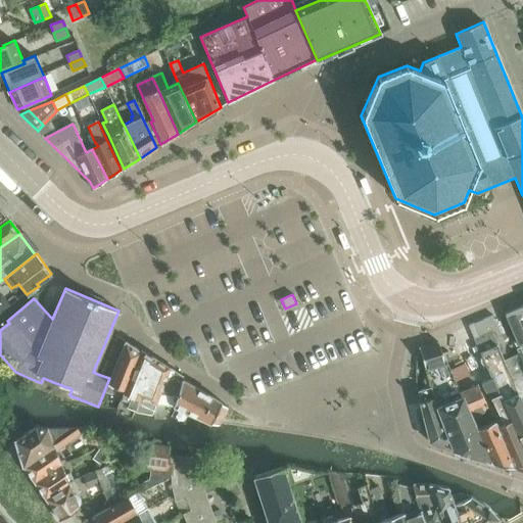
[(522,343),(522,305),(505,313),(517,345),(522,343)]
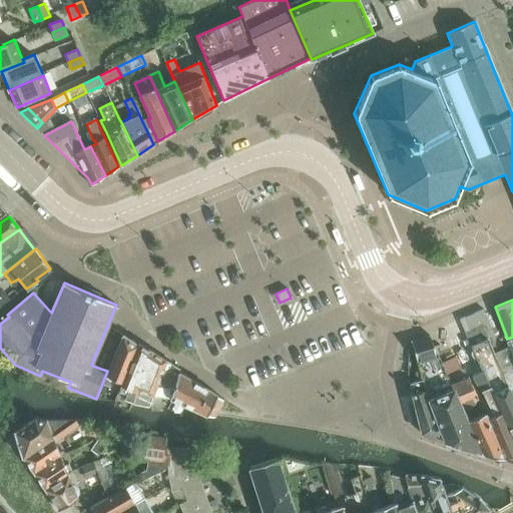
[(512,396),(493,354),(495,353),(494,337),(483,309),(459,320),(470,346),(471,345),(482,371),(512,437),(512,396)]
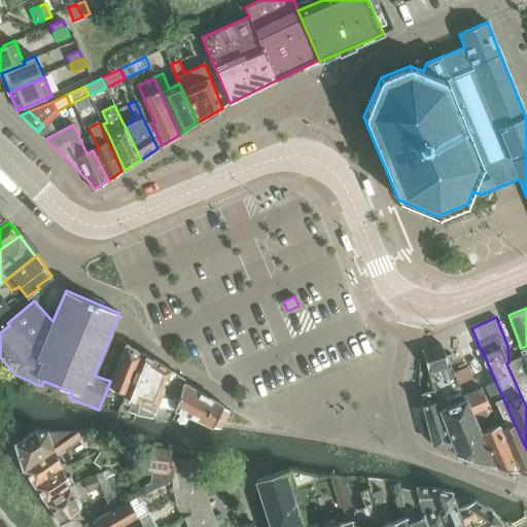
[(127,396),(141,355),(126,344),(117,339),(101,378),(110,381),(108,386),(126,393),(125,395),(127,396)]
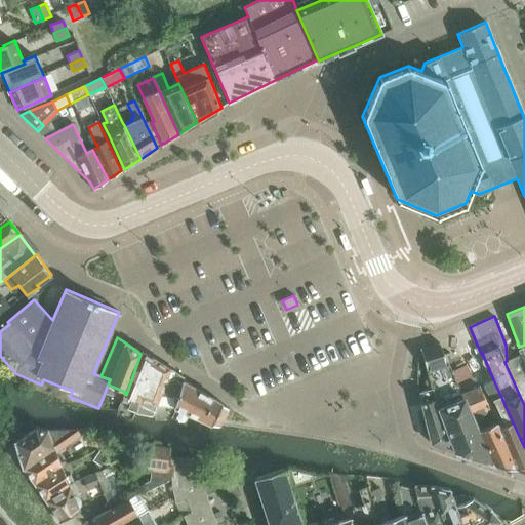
[(492,462),(461,393),(451,370),(440,342),(420,349),(430,378),(440,412),(454,450),(492,462)]
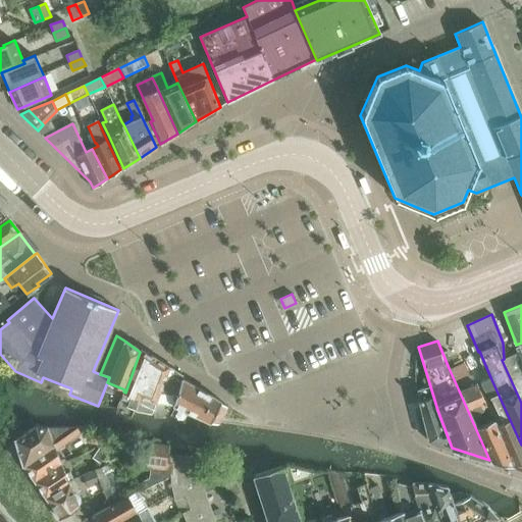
[(153,412),(168,368),(142,349),(140,352),(125,393),(131,395),(126,405),(135,408),(134,410),(153,412)]
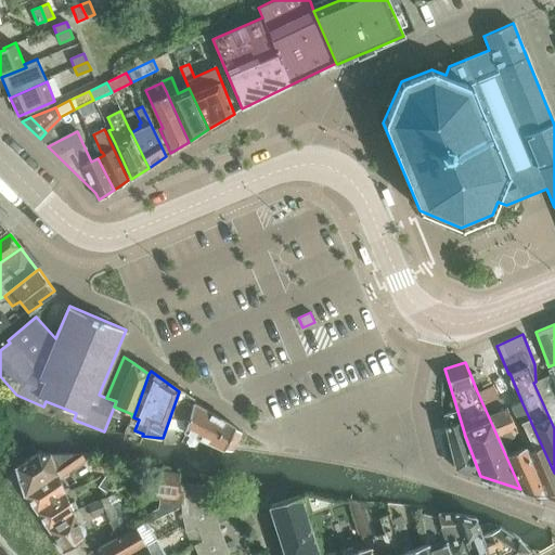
[(554,391),(547,376),(536,382),(533,383),(554,428),(554,391)]
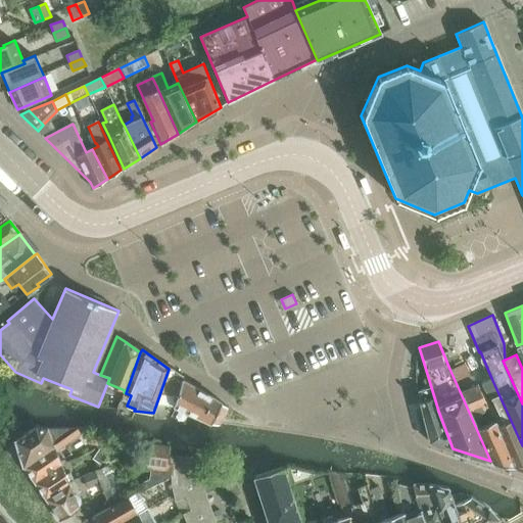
[(494,425),(477,383),(472,385),(463,364),(449,369),(460,391),(490,461),(513,466),(494,425)]
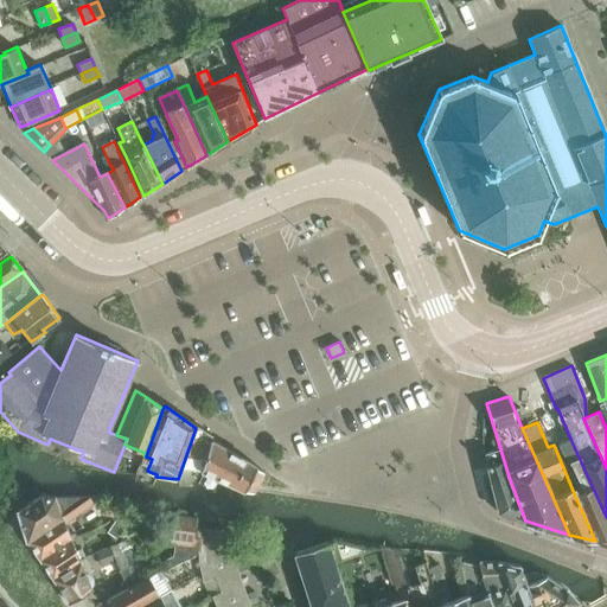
[(198,477),(211,439),(196,428),(178,479),(197,483),(198,480),(204,483),(205,479),(198,477)]
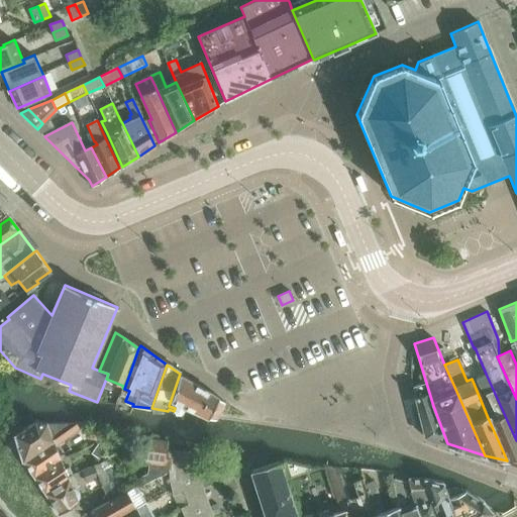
[(447,443),(433,406),(423,373),(418,375),(421,383),(412,386),(424,436),(447,443)]
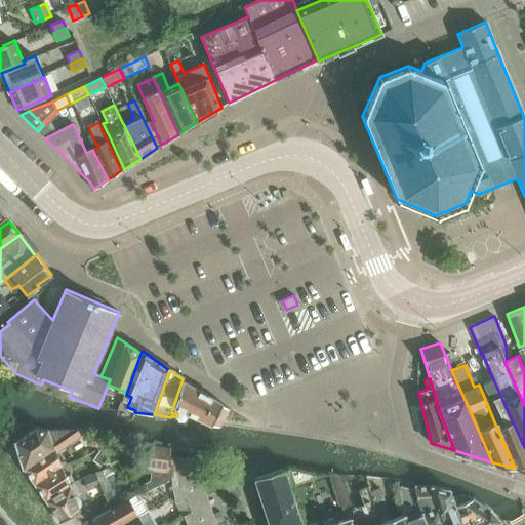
[(227,407),(183,379),(171,412),(177,414),(184,417),(188,413),(212,423),(217,425),(227,407)]
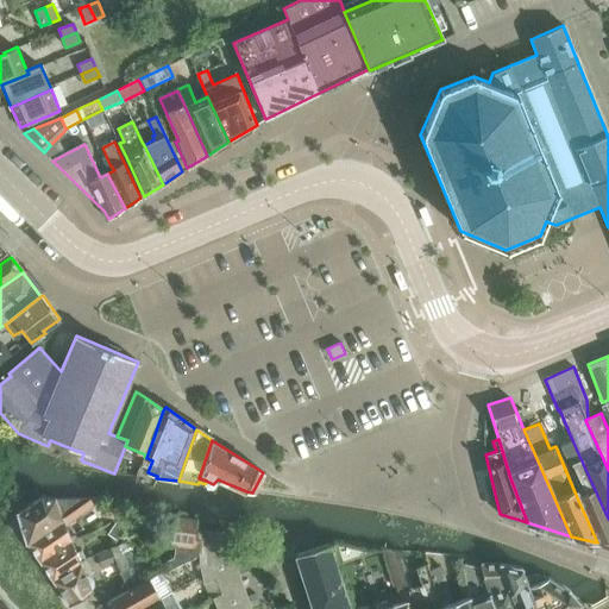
[(608,545),(608,519),(572,440),(560,445),(569,464),(571,463),(584,491),(576,495),(597,542),(608,545)]
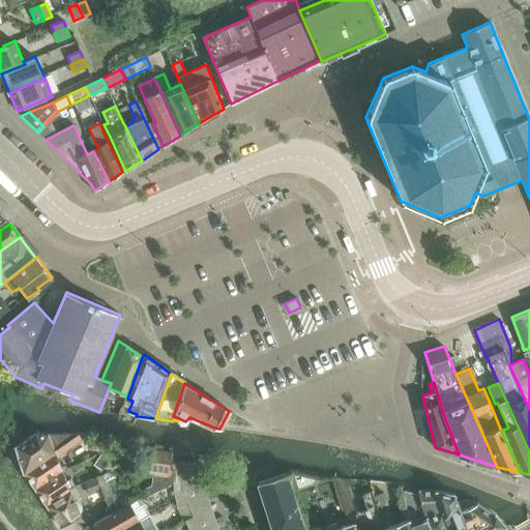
[(23,473),(55,452),(82,435),(48,434),(35,432),(15,447),(23,473)]
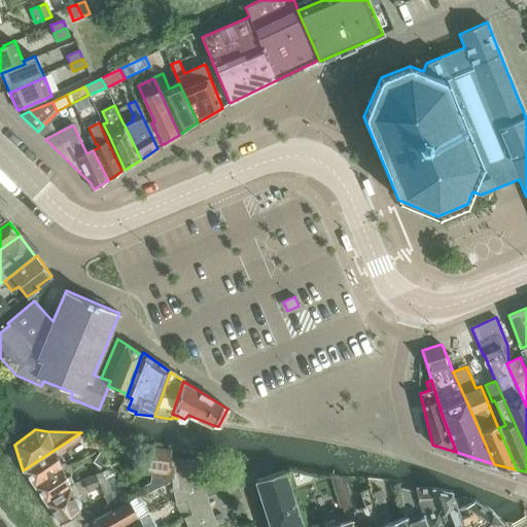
[(101,452),(103,438),(91,436),(89,450),(101,452)]
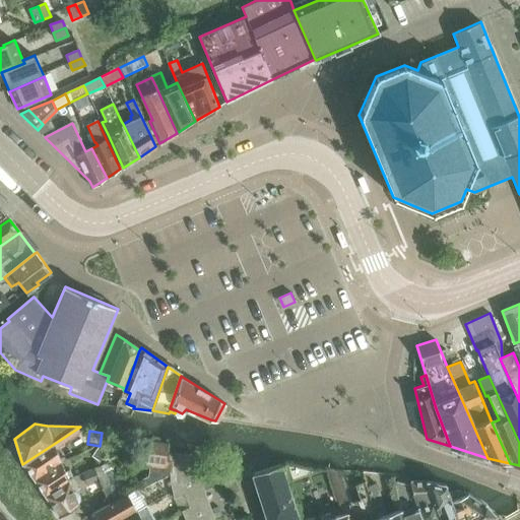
[(167,467),(170,445),(170,444),(142,440),(139,463),(149,464),(147,477),(141,480),(144,488),(169,477),(167,467)]
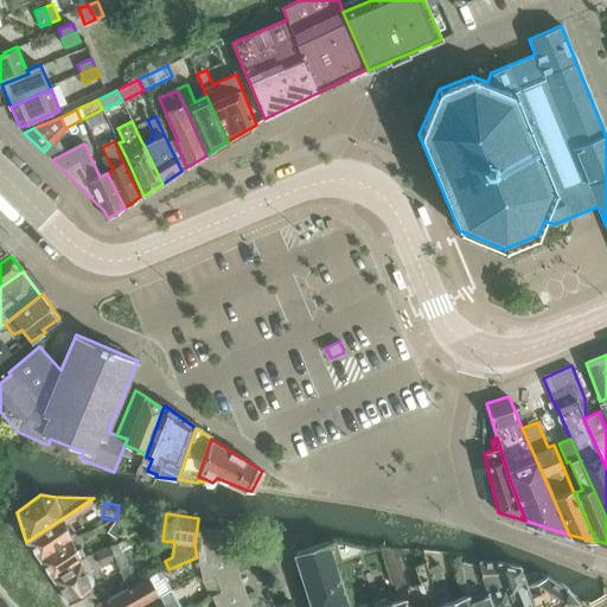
[(39,562),(71,540),(63,518),(26,542),(39,562)]
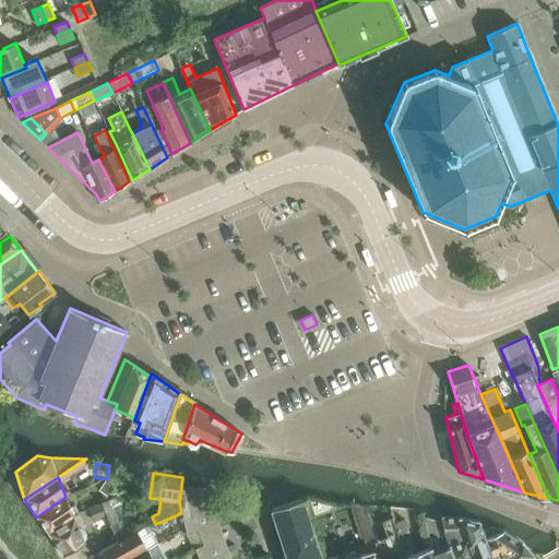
[(228,558),(217,526),(205,489),(182,487),(181,506),(183,519),(187,528),(192,544),(194,547),(199,558),(228,558)]
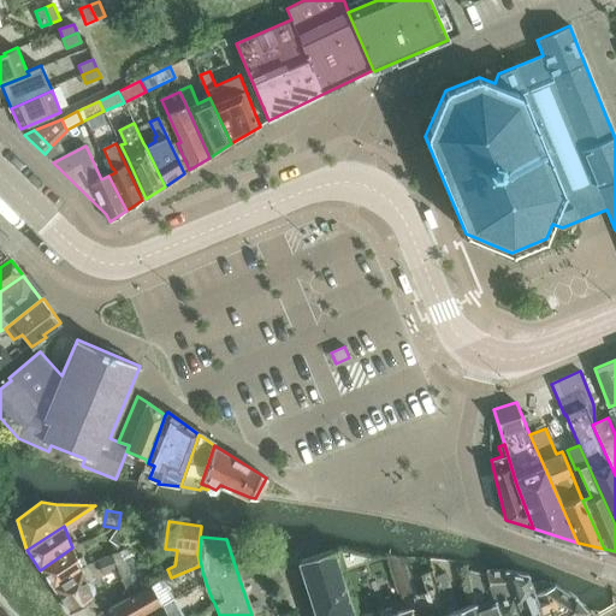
[(82,569),(81,568),(72,548),(40,570),(53,590),(82,569)]
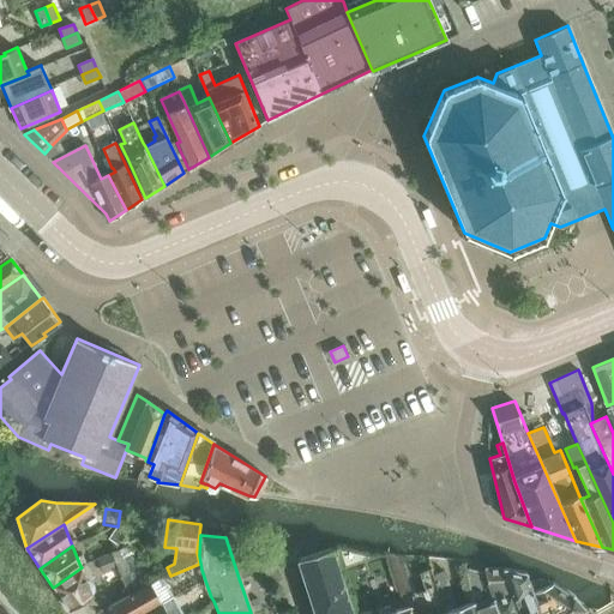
[(139,569),(130,546),(112,553),(121,579),(139,569)]
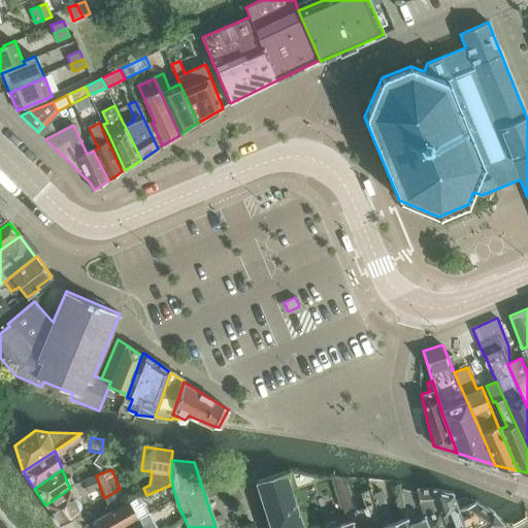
[(297,527),(303,526),(292,490),(289,471),(255,483),(269,527),(297,527)]
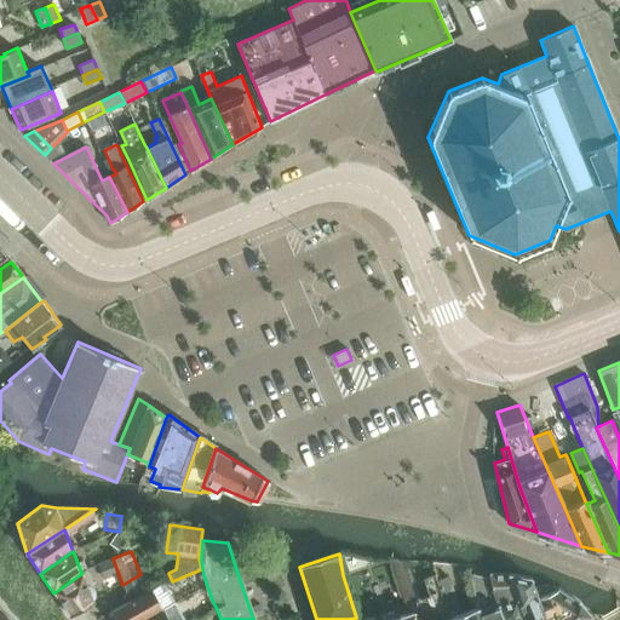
[(504,619),(501,609),(494,612),(488,595),(494,591),(489,578),(468,572),(477,607),(482,619),(504,619)]
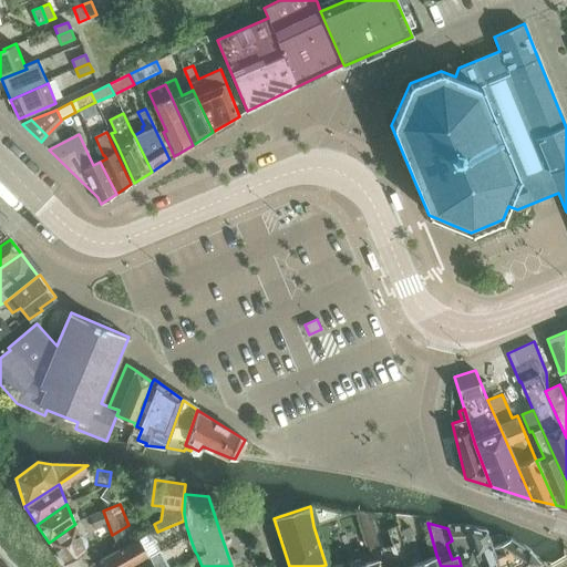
[(86,550),(75,524),(49,543),(64,566),(86,550)]
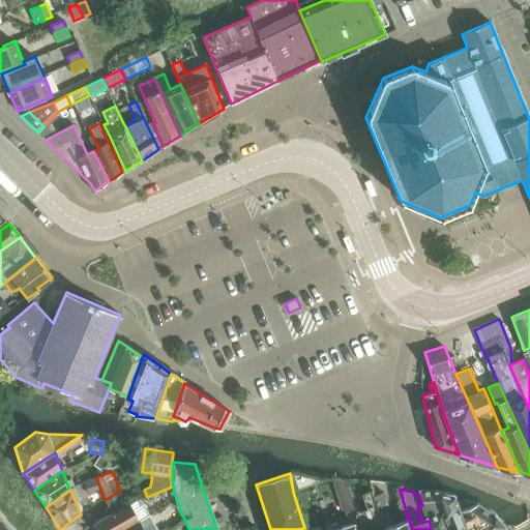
[(384,529),(384,528),(375,496),(373,490),(361,494),(365,508),(354,512),(359,529),(384,529)]
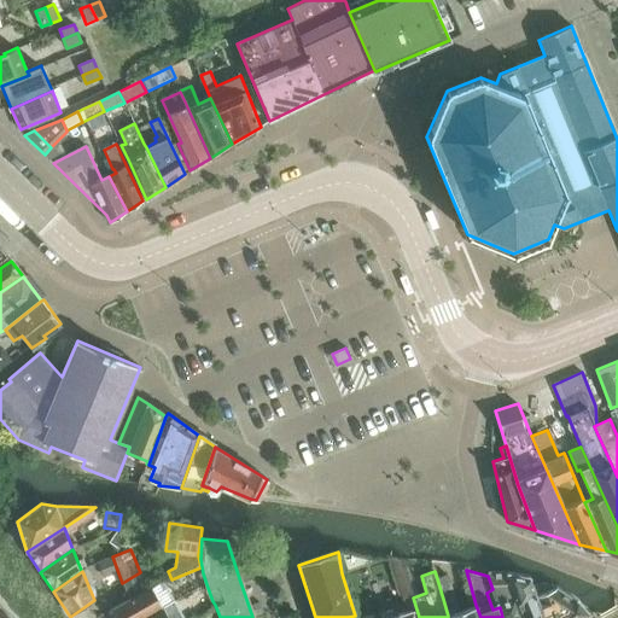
[(525,617),(509,572),(507,571),(487,571),(488,576),(493,589),(500,607),(502,617),(525,617)]
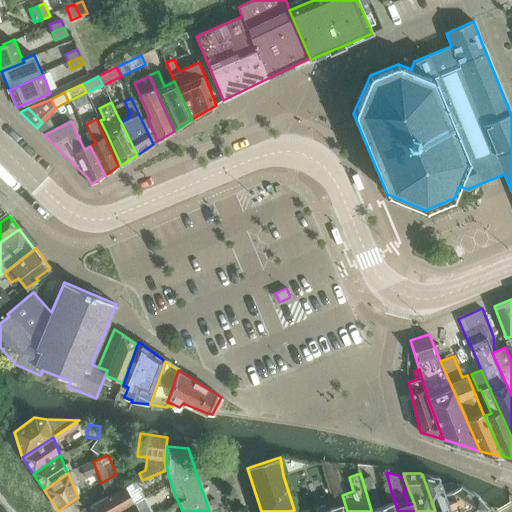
[(452,511),(444,488),(448,487),(445,484),(443,479),(438,476),(422,474),(435,511),(452,511)]
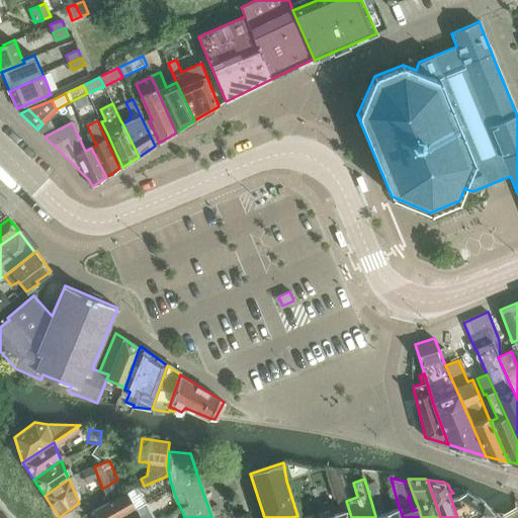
[(403,517),(399,507),(384,513),(382,503),(375,482),(366,485),(375,516),(375,517),(403,517)]
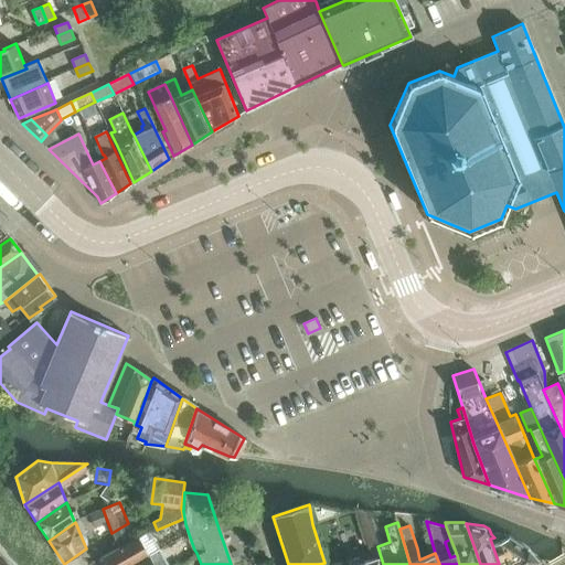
[(529,564),(540,560),(529,548),(509,536),(497,533),(491,534),(494,537),(490,539),(499,564),(529,564)]
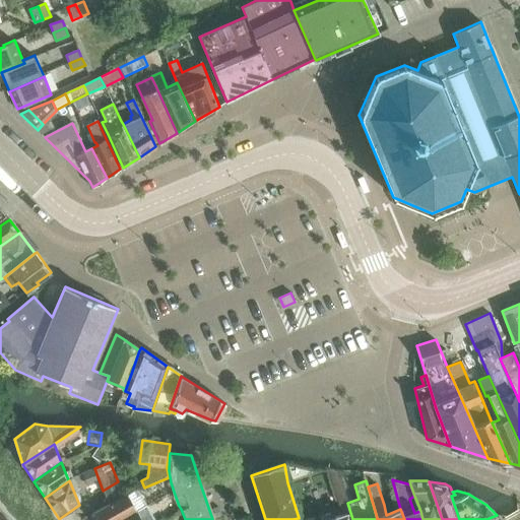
[(157,519),(179,506),(174,492),(153,502),(138,511),(122,519),(157,519)]
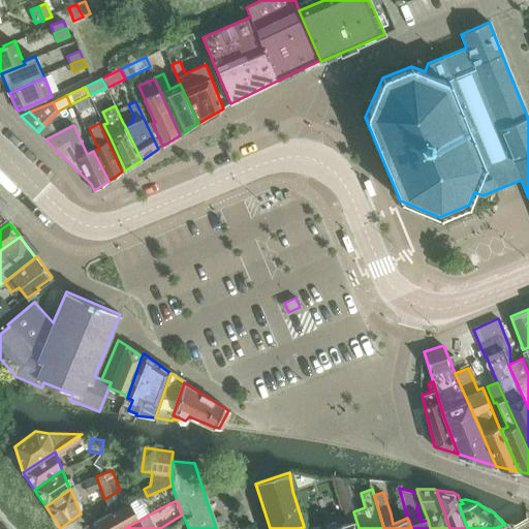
[(97,528),(124,528),(141,520),(131,502),(95,523),(97,528)]
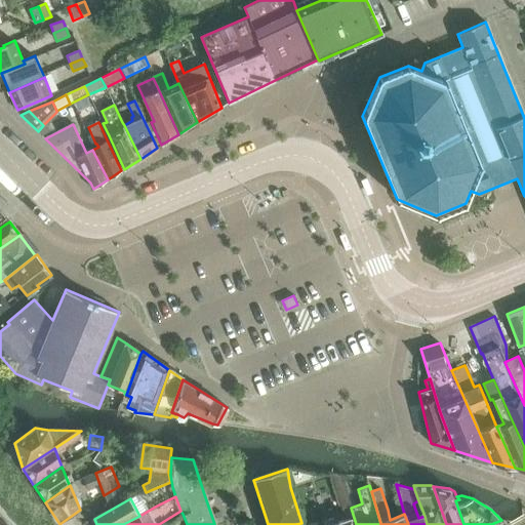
[(356,524),(351,508),(351,507),(344,509),(347,519),(334,523),(332,518),(323,521),(324,524),(356,524)]
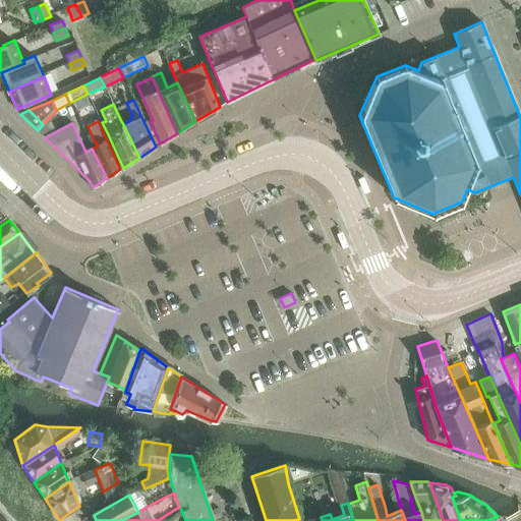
All buildings are outlined.
